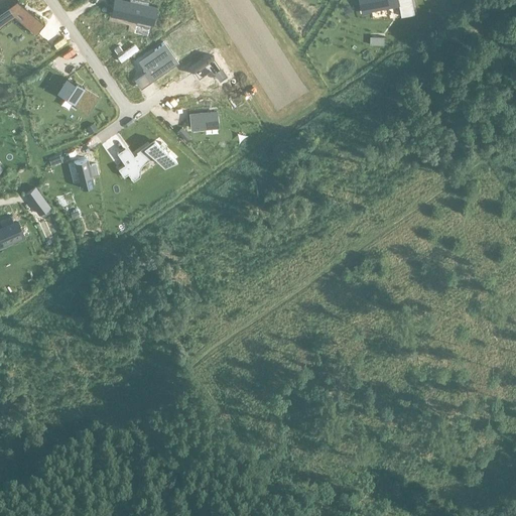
[(17,0),(0,12),(0,25),(2,24),(19,12),(23,16),(20,20),(37,34),(40,30),(39,29),(44,23),(17,0)]
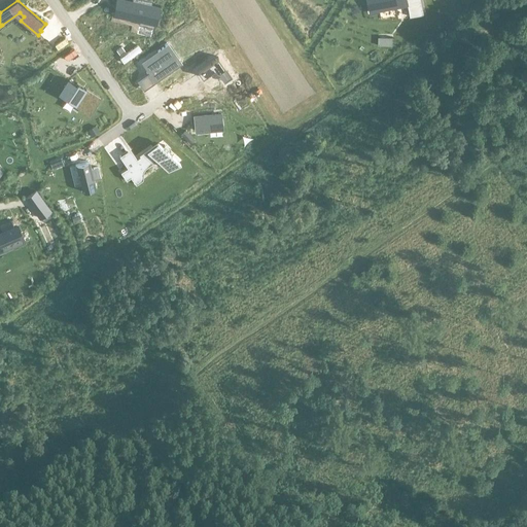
[(123,0),(119,16),(139,22),(139,25),(153,28),(154,25),(154,24),(159,6),(159,5),(151,3),(152,0),(123,0)]
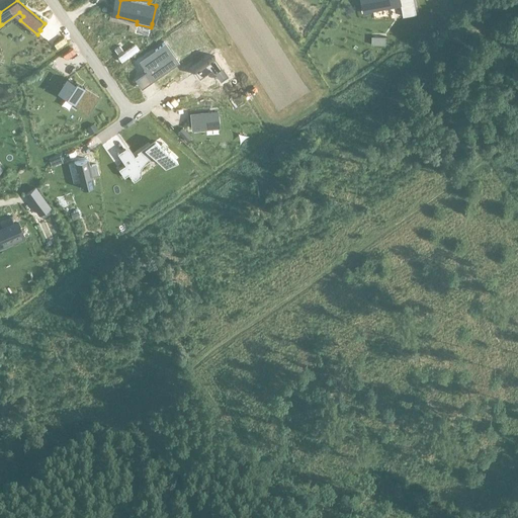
[(361,0),(364,12),(402,5),(404,16),(417,14),(414,0),(361,0)]
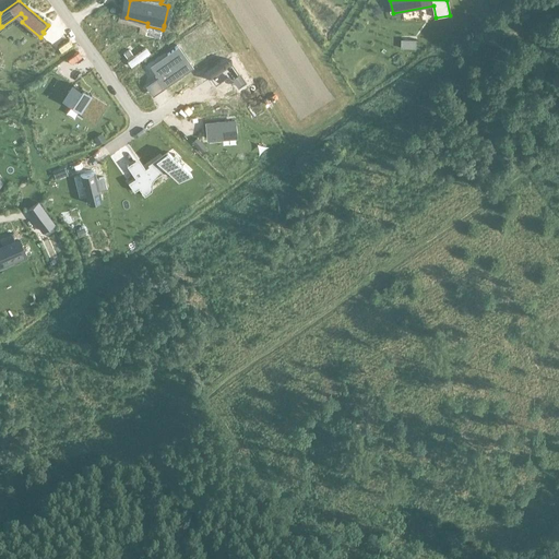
[(402,39),(401,48),(416,48),(417,39),(402,39)]
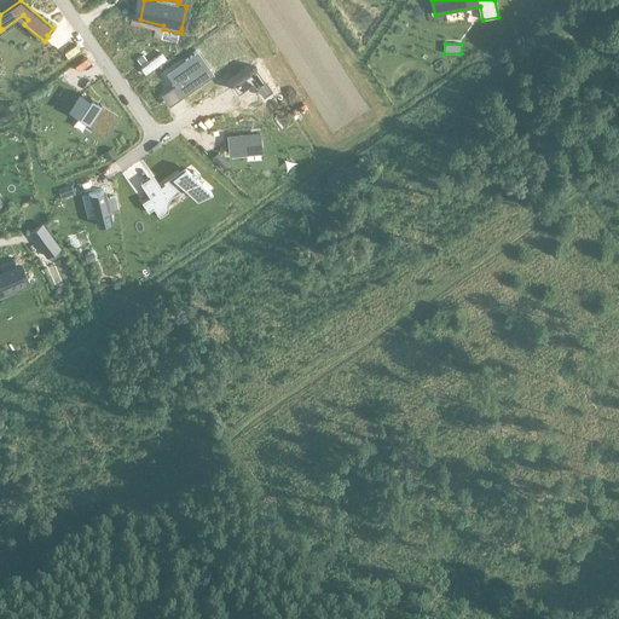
[(187,62),(168,75),(174,82),(173,82),(177,88),(178,87),(183,94),(189,91),(190,92),(201,85),(200,82),(203,80),(202,79),(208,74),(201,64),(204,62),(197,52),(198,51),(185,59),(187,62)]
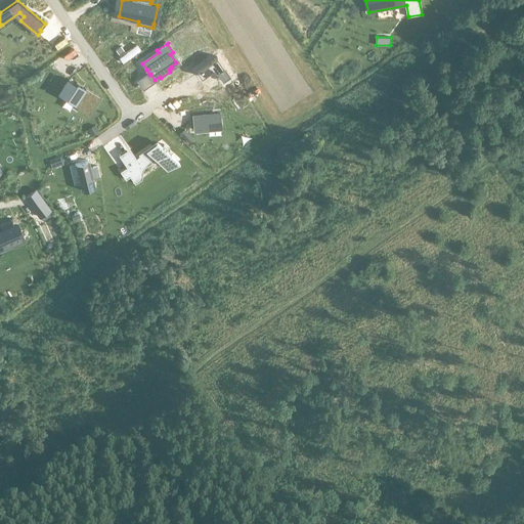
[(217,56),(197,70),(202,77),(214,68),(223,82),(230,76),(217,56)]
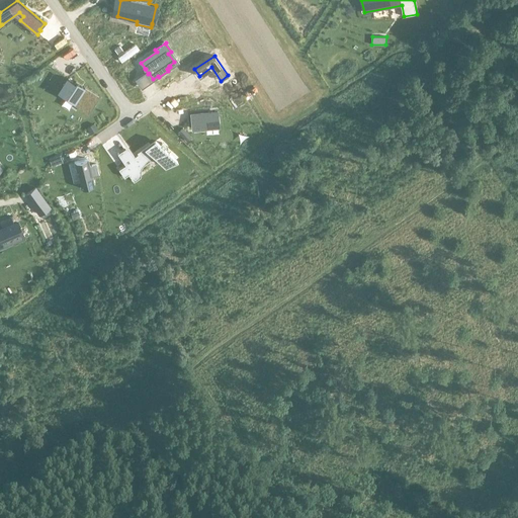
[(69,77),(60,91),(67,96),(69,92),(84,102),(82,106),(89,110),(99,96),(76,81),(69,77)]
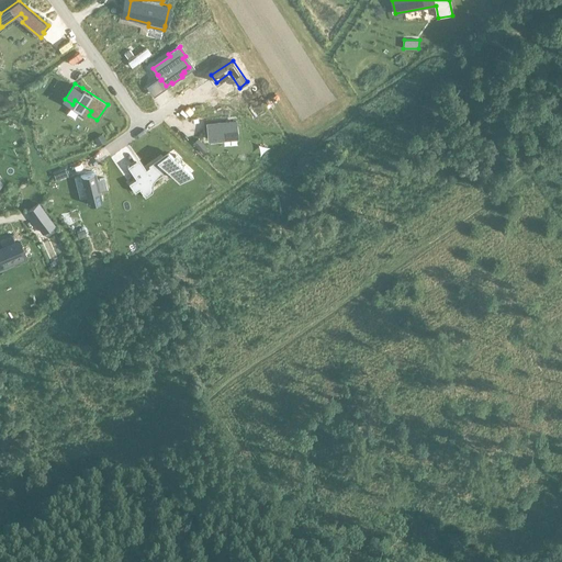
[(236,122),(206,124),(208,138),(237,136),(236,122)]
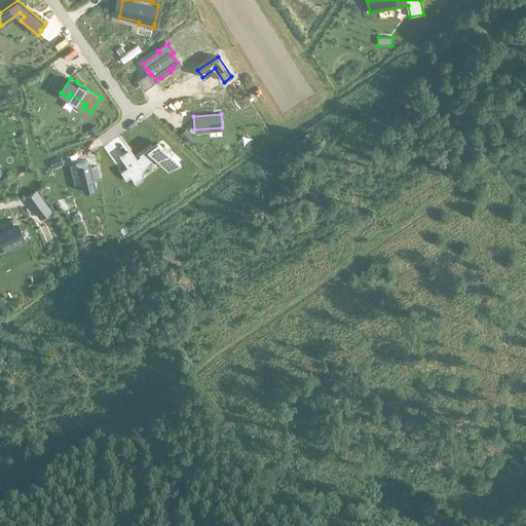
[(97,125),(89,130),(92,136),(100,132),(97,125)]
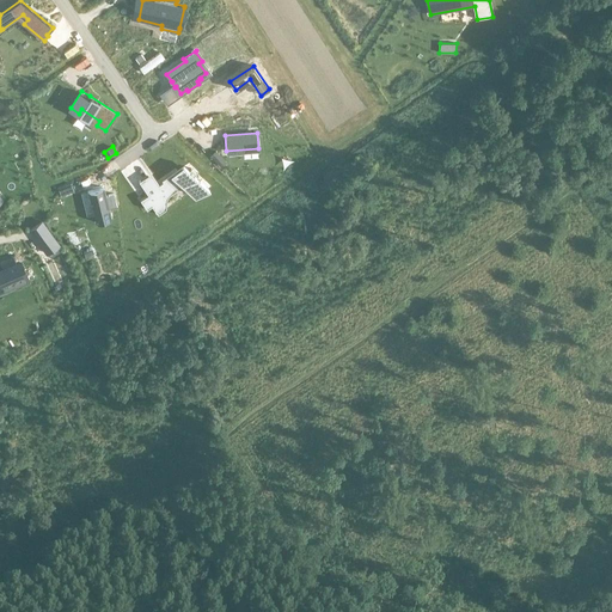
[(216,150),(210,155),(220,167),(226,161),(216,150)]
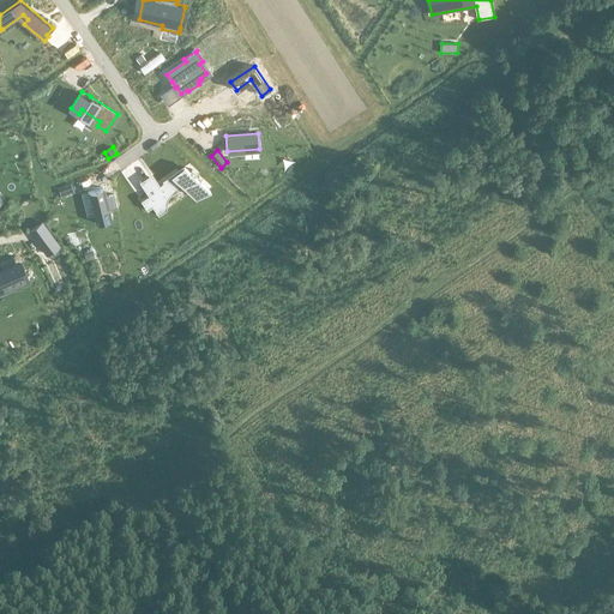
[(149,194),(140,200),(148,209),(152,206),(157,214),(158,214),(157,211),(166,205),(166,194),(184,184),(192,191),(200,185),(202,186),(203,185),(193,176),(197,174),(192,169),(181,176),(176,173),(174,174),(173,173),(167,178),(167,179),(156,187),(149,176),(148,176),(149,178),(142,182),(140,181),(139,181),(149,194)]
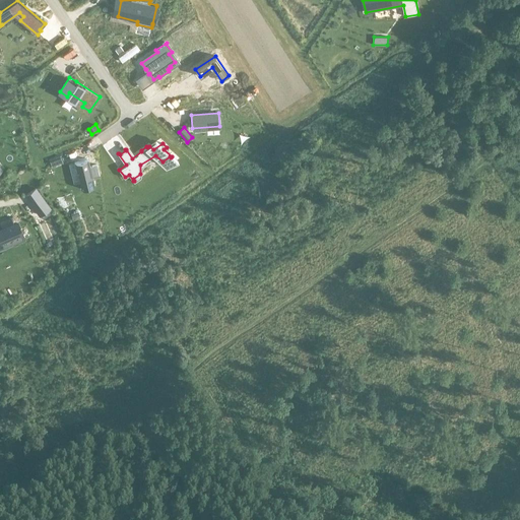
[(88,159),(74,163),(81,189),(94,186),(88,159)]
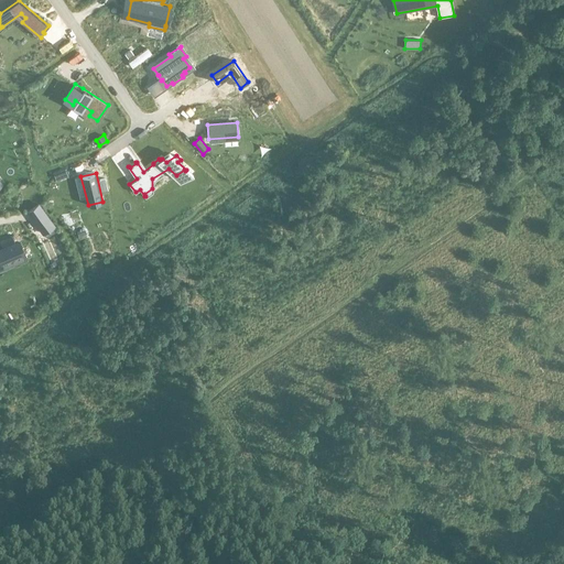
[(54,226),(39,204),(28,212),(28,213),(34,220),(33,221),(43,234),(49,229),(52,227),(54,226)]
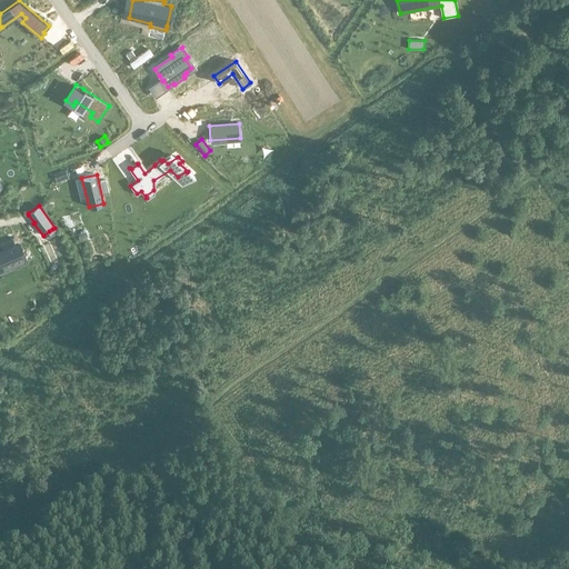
[(28,262),(19,243),(16,246),(12,238),(0,242),(2,249),(0,250),(0,268),(2,268),(12,263),(15,268),(28,262)]
